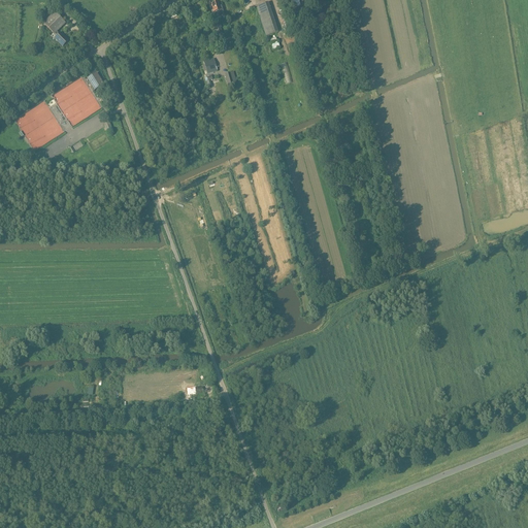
[(302,8),(295,10),(297,18),(311,13),(308,1),(305,1),(302,8)]
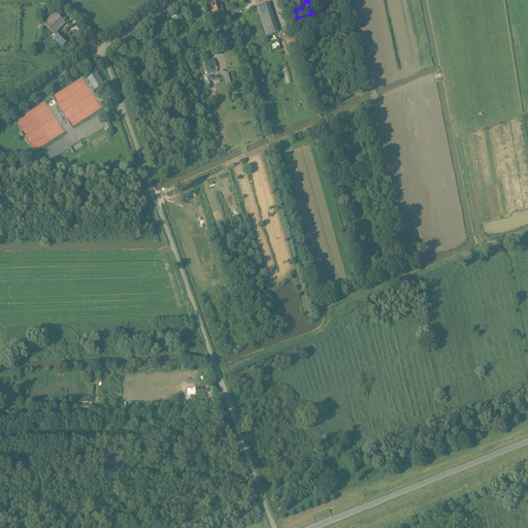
[(220,6),(218,2),(211,4),(215,15),(224,13),(222,6),(220,6)]
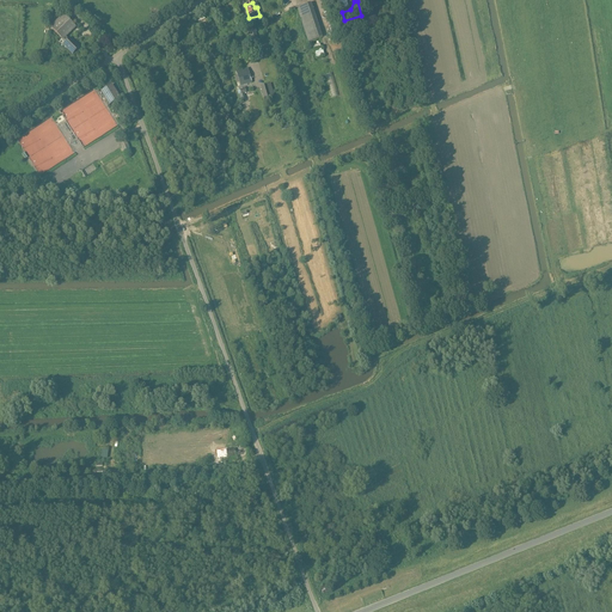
[(311,4),(297,8),(308,42),(323,37),(311,4)]
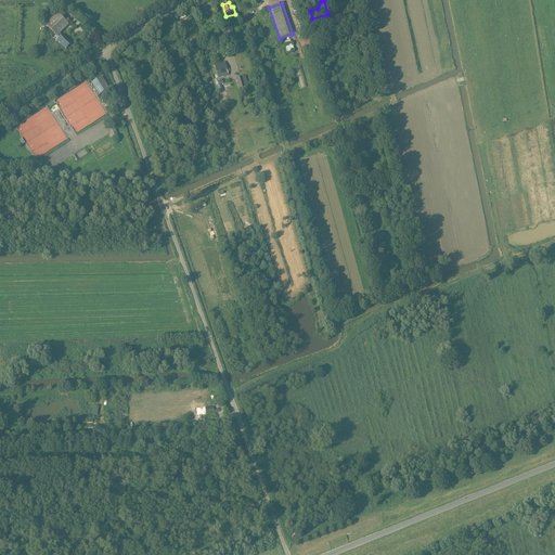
[(46,25),(56,37),(69,25),(57,13),(46,25)]
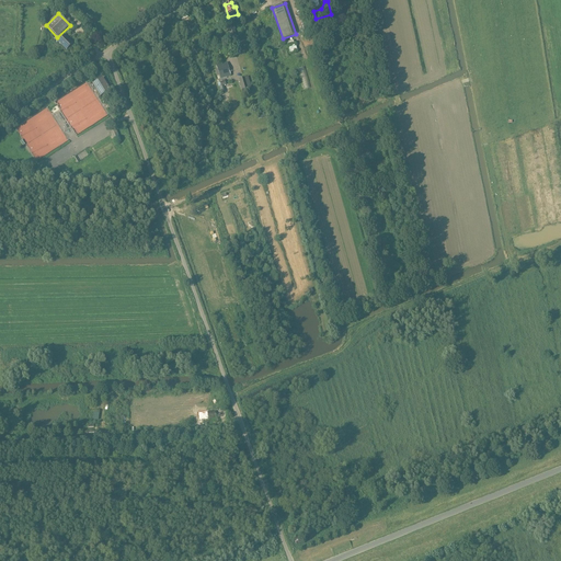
[(231,21),(227,22),(231,39),(236,37),(233,30),(232,26),(231,21)]
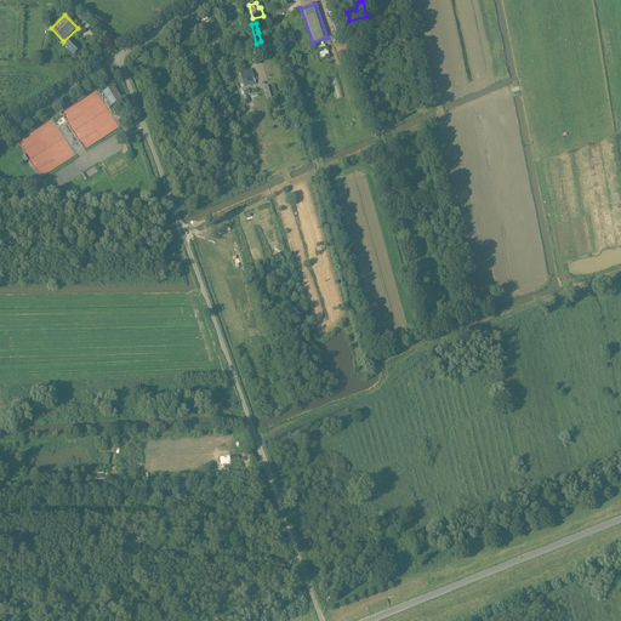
[(80,49),(72,39),(64,45),(73,55),(80,49)]
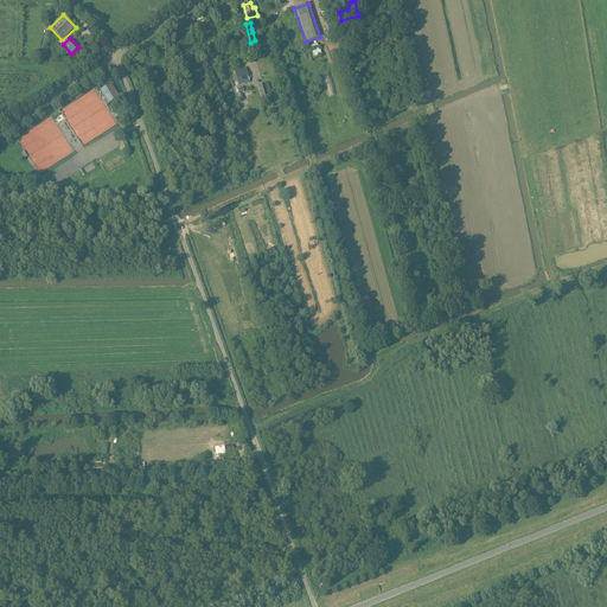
[(319,48),(311,50),(313,58),(321,56),(319,48)]
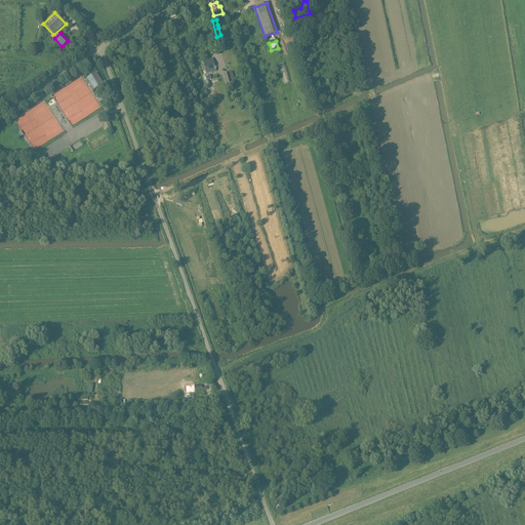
[(212,61),(203,63),(206,74),(215,72),(212,61)]
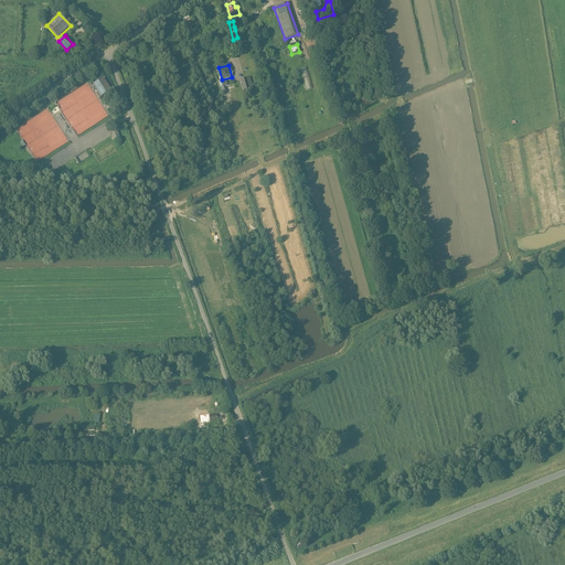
[(223,83),(222,80),(221,81),(220,77),(216,78),(219,83),(220,88),(227,85),(226,82),(223,83)]
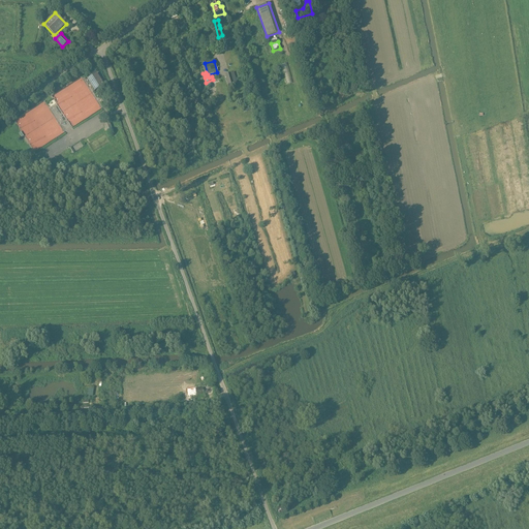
[(103,85),(96,73),(88,80),(95,91),(103,85)]
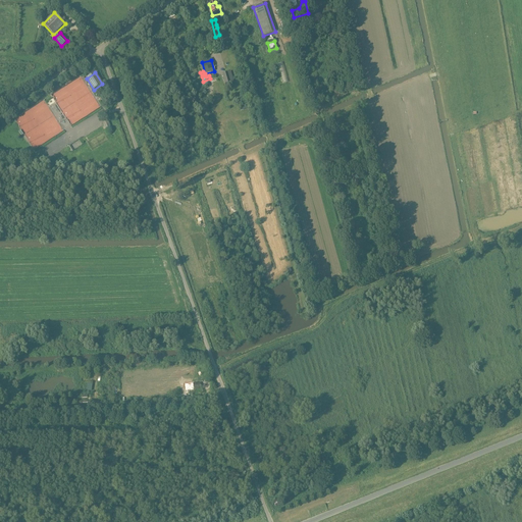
[(281,507),(279,500),(273,502),(276,509),(281,507)]
